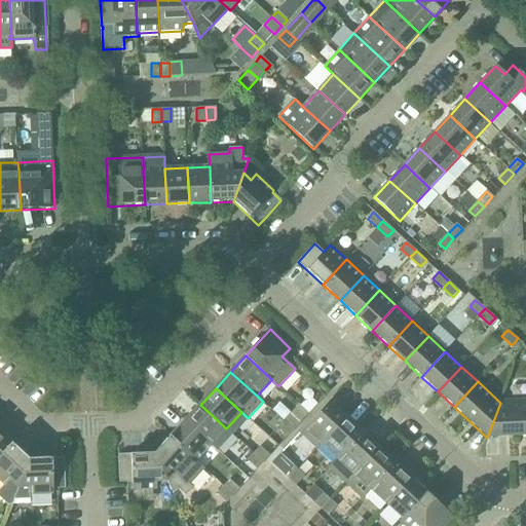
[(525,401),(500,403),(487,438),(525,436),(525,401)]
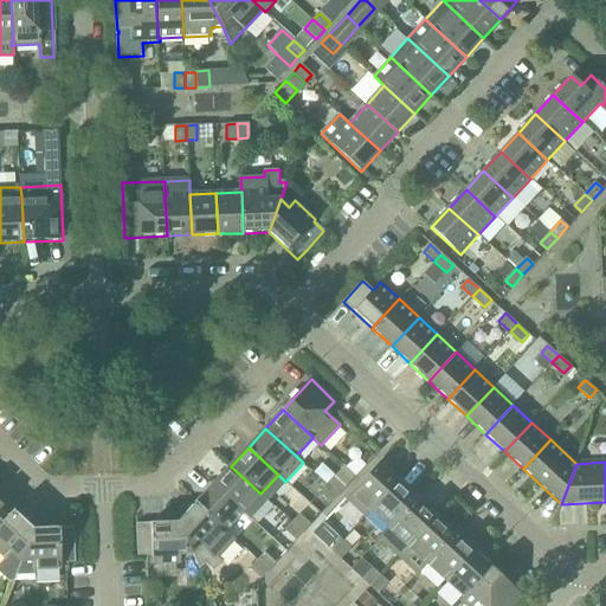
[(380,464),(352,495),(346,500),(366,517),(371,513),(399,482),(380,464)]
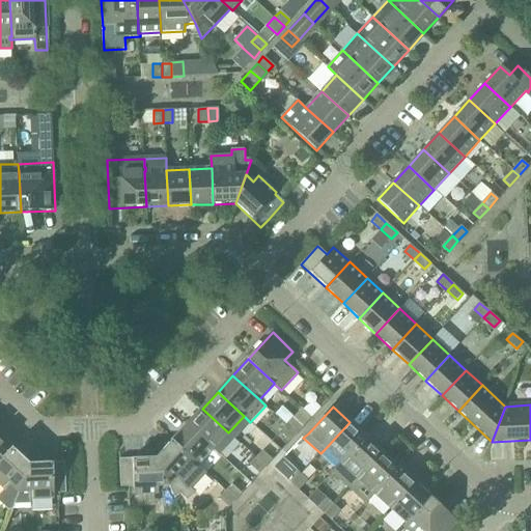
[(228,432),(202,409),(187,425),(213,450),(228,432)]
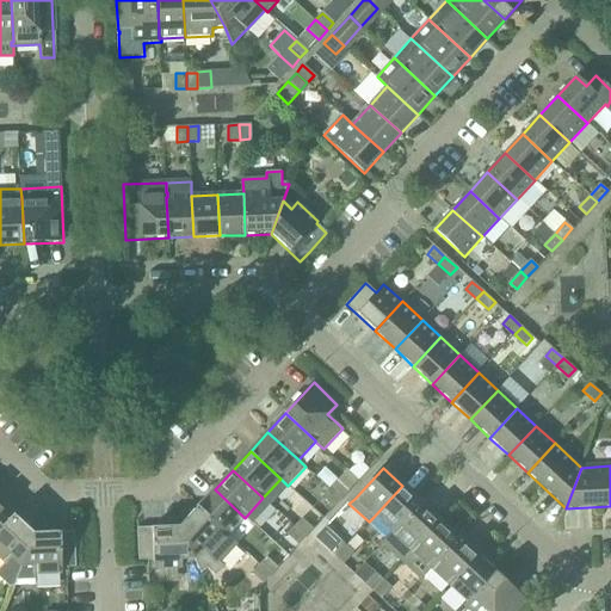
[(331,489),(341,499),(347,492),(337,482),(331,489)]
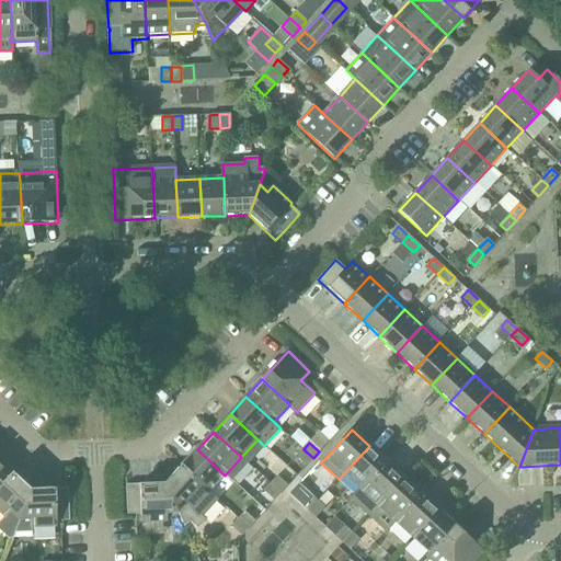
[(343,474),(361,490),(387,461),(369,446),(343,474)]
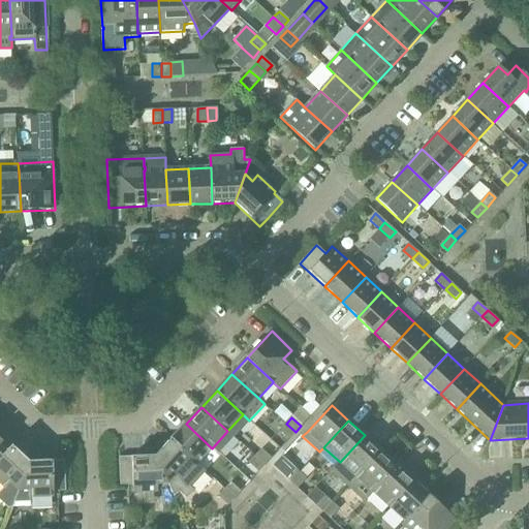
[(212,448),(186,424),(170,440),(197,464),(212,448)]
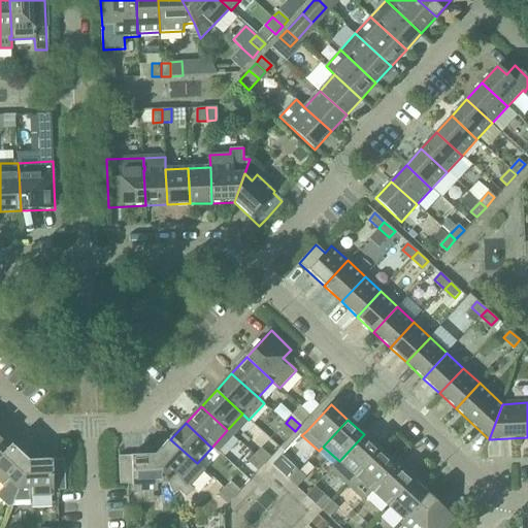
[(295,431),(286,423),(278,430),(288,438),(295,431)]
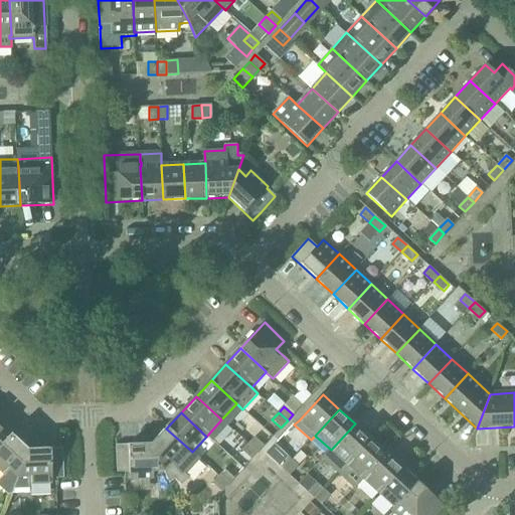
[(0,447),(12,435),(0,422),(0,447)]
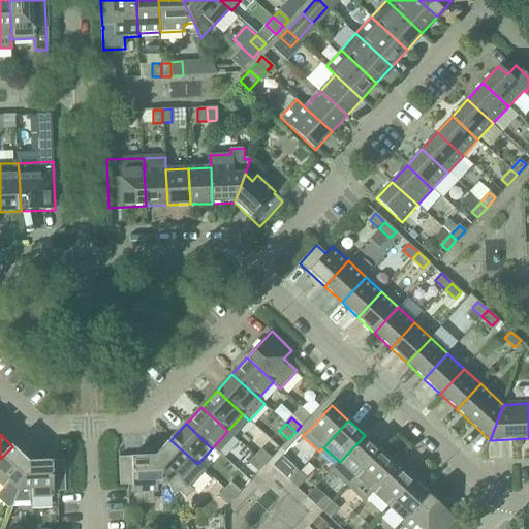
[(347,487),(380,450),(365,435),(340,462),(331,471),(347,487)]
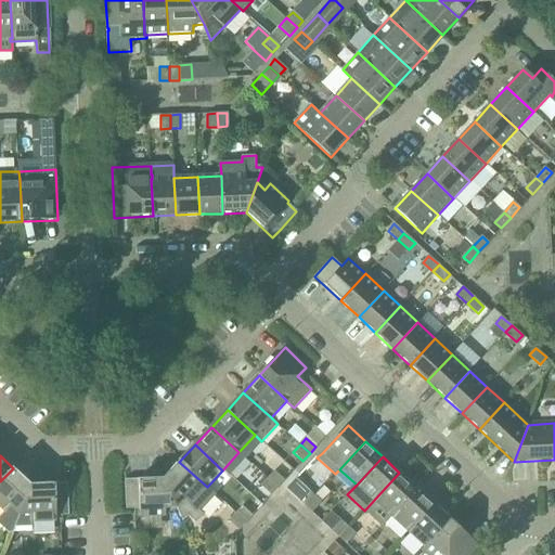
[(182,520),(186,515),(195,523),(203,514),(199,511),(215,494),(207,487),(179,462),(164,479),(176,508),(182,520)]
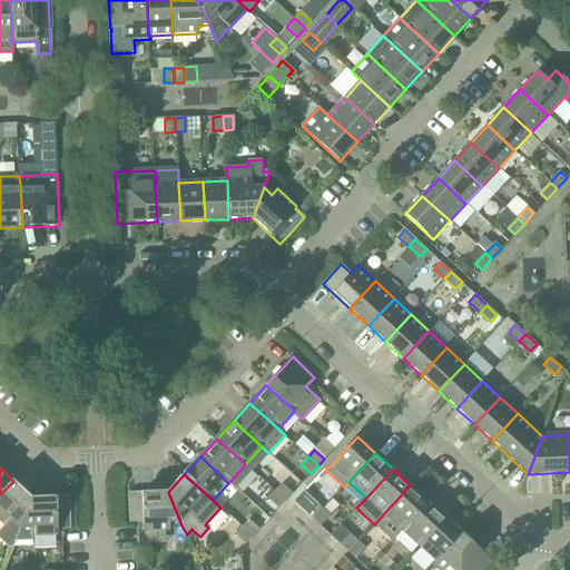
[(13,481),(0,494),(0,521),(3,524),(0,528),(0,540),(8,547),(12,548),(19,529),(31,498),(13,481)]
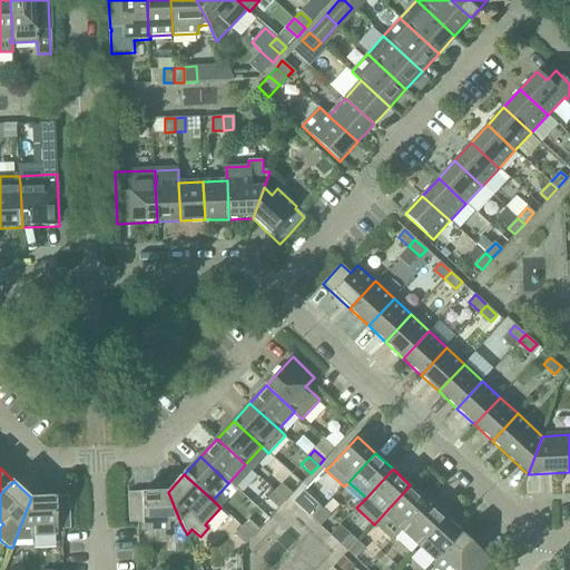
[(275,492),(285,501),(292,494),(282,484),(275,492)]
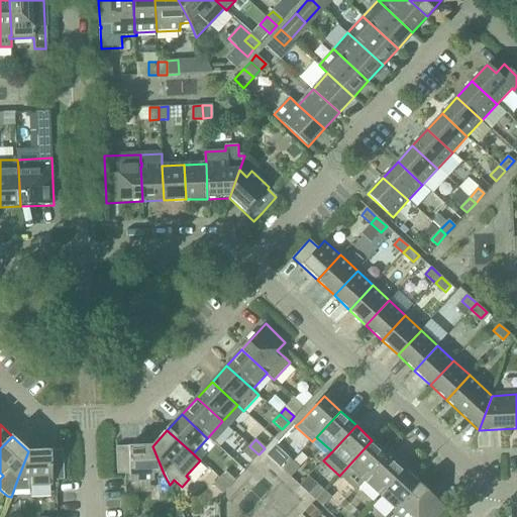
[(355,490),(364,481),(388,454),(372,440),(339,476),(355,490)]
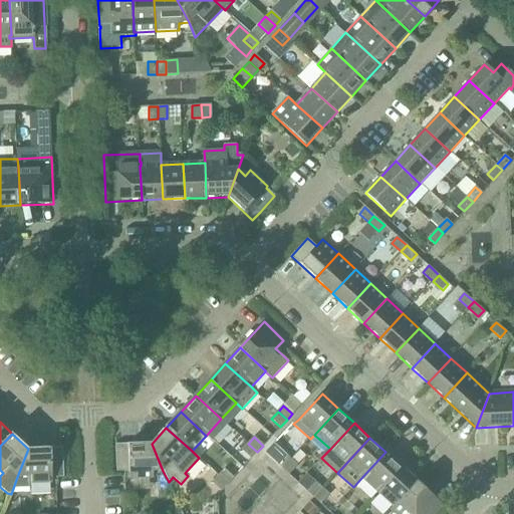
[(130,472),(130,480),(154,479),(154,471),(163,471),(152,444),(116,445),(117,473),(130,472)]
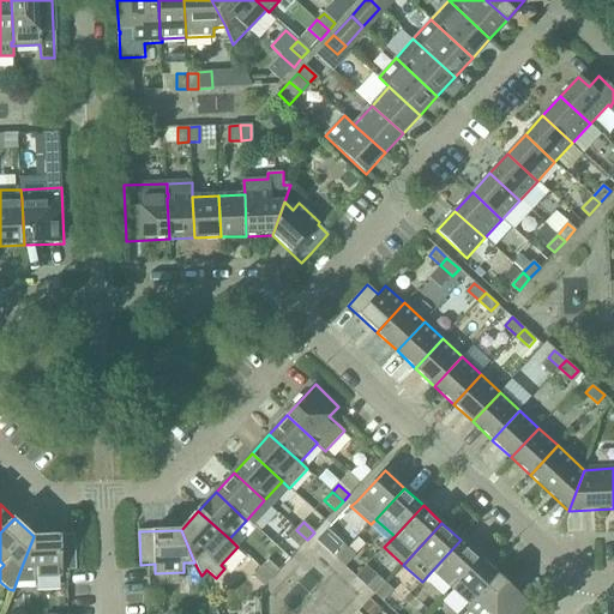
[(307,540),(296,530),(289,539),(300,548),(307,540)]
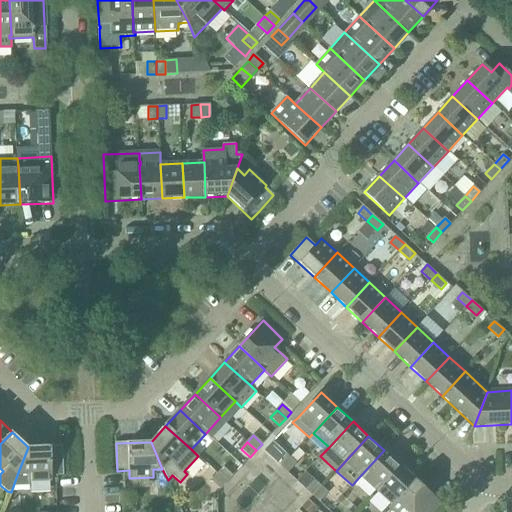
[(281,467),(290,457),(273,442),(265,451),(281,467)]
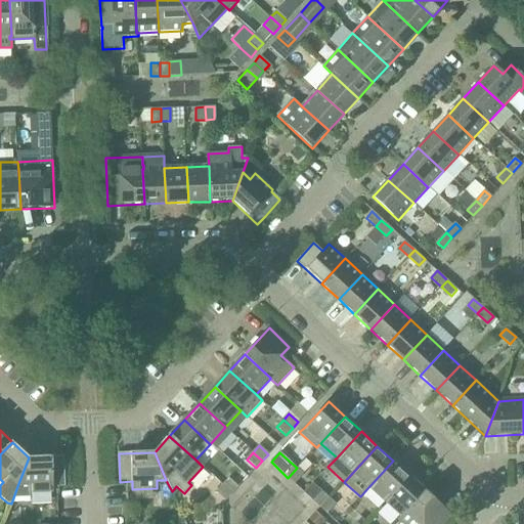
[(17,486),(11,504),(12,504),(29,504),(28,493),(52,491),(52,487),(64,486),(63,467),(62,455),(29,457),(17,486)]
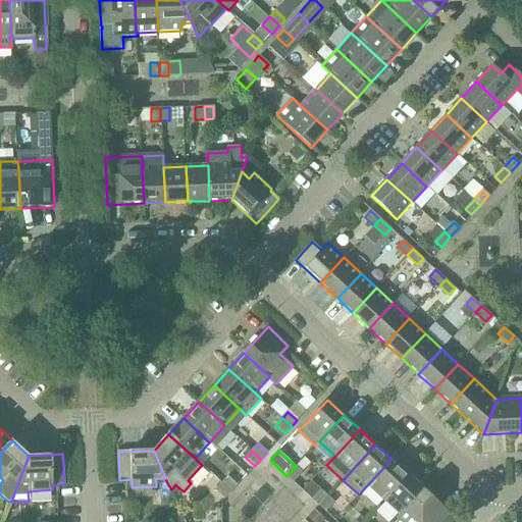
[(383,501),(408,474),(392,459),(367,485),(383,501)]
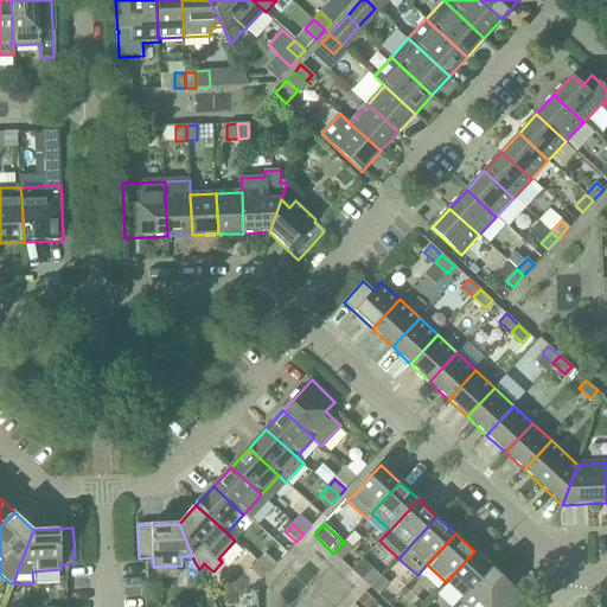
[(344,542),(333,554),(342,560),(351,549),(344,542)]
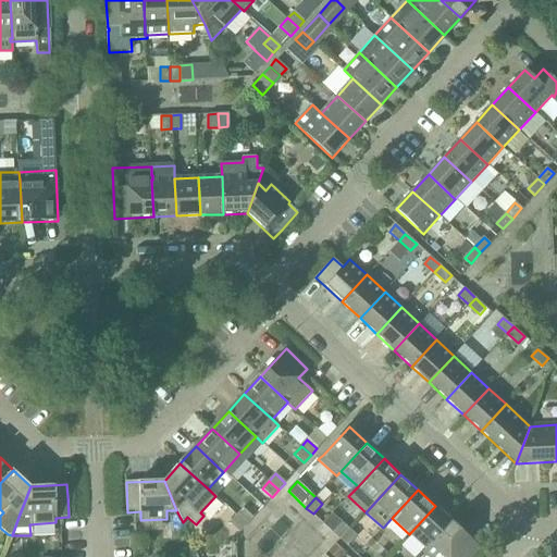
[(409,534),(425,549),(425,551),(452,521),(435,506),(409,534)]
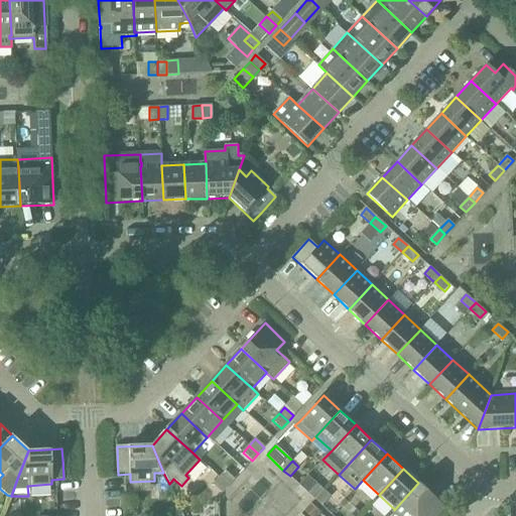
[(220,479),(228,487),(235,479),(226,471),(220,479)]
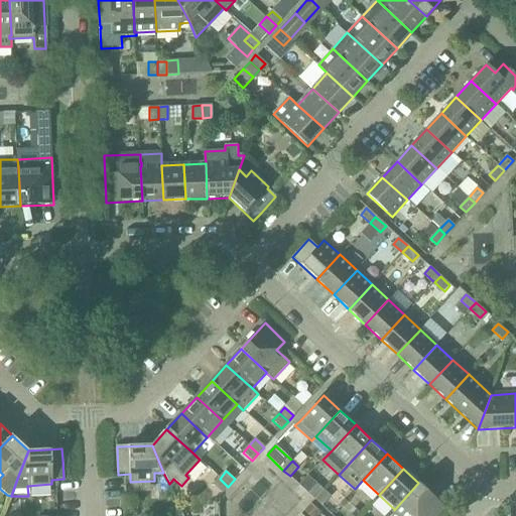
[(228,487),(220,479),(214,485),(223,493),(228,487)]
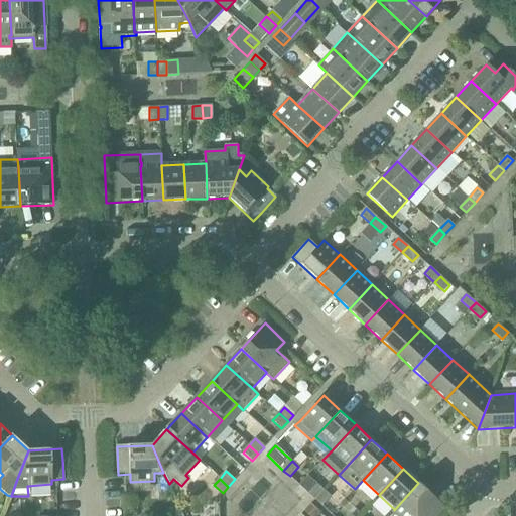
[(394,510),(394,509),(392,511),(396,515),(437,515),(445,508),(418,483),(394,510)]
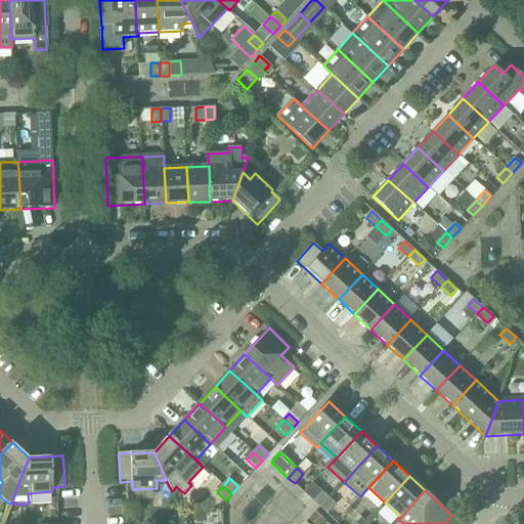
[(320,507),(329,498),(321,492),(313,500),(320,507)]
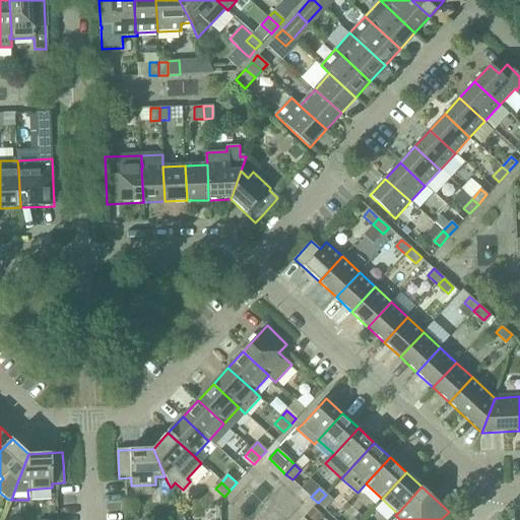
[(326,495),(318,503),(325,510),(333,501),(326,495)]
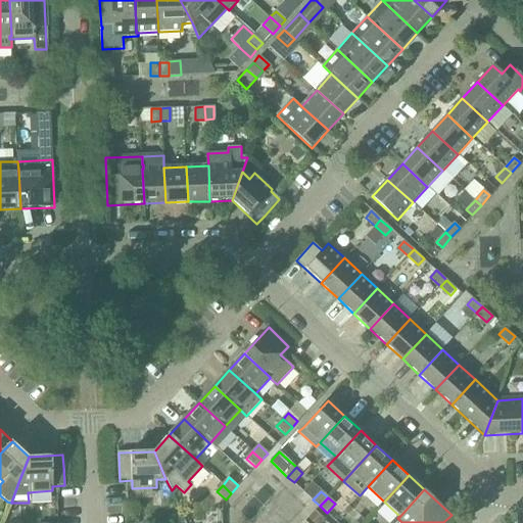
[(314,511),(307,518),(313,522),(318,522),(323,519),(314,511)]
